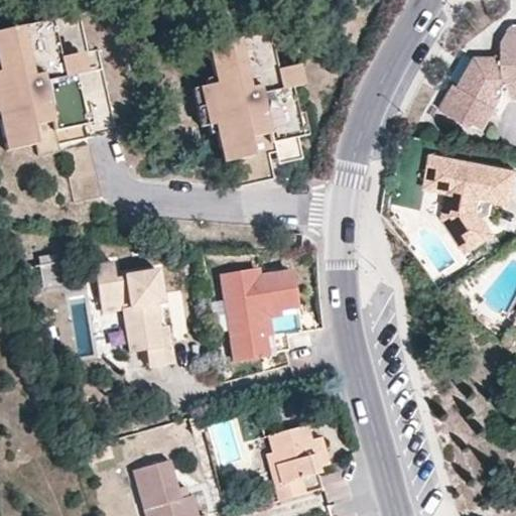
[(119,31),(116,19),(108,22),(104,7),(0,30),(0,123),(5,148),(34,142),(37,154),(62,148),(100,140),(98,135),(119,130),(127,133),(141,129),(139,120),(119,31)]
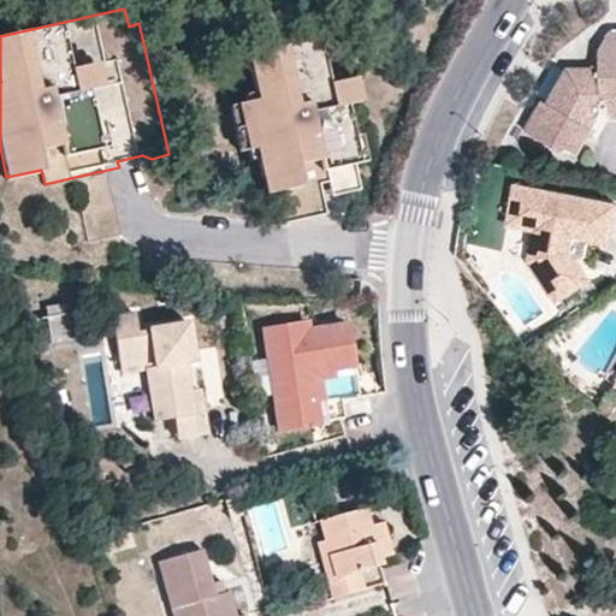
[(149,21),(138,23),(142,37),(153,34),(149,21)]
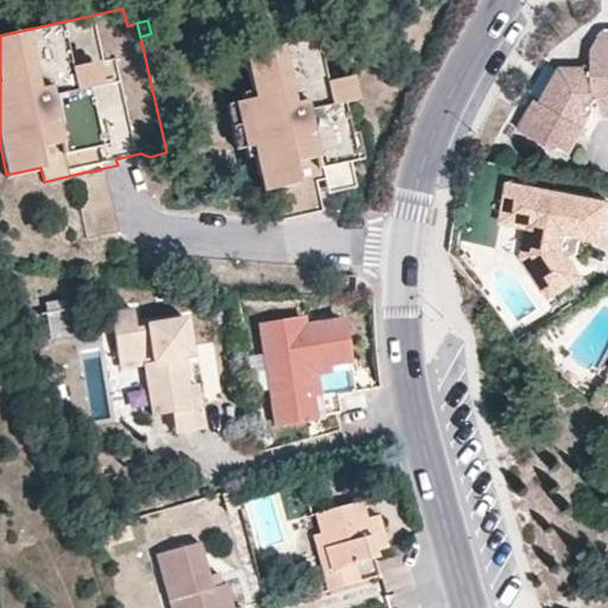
[(526,131),(562,152),(564,147),(578,154),(582,147),(597,119),(596,107),(602,108),(602,113),(607,113),(607,33),(606,35),(594,55),(595,69),(563,69),(546,103),(540,102),(526,131)]
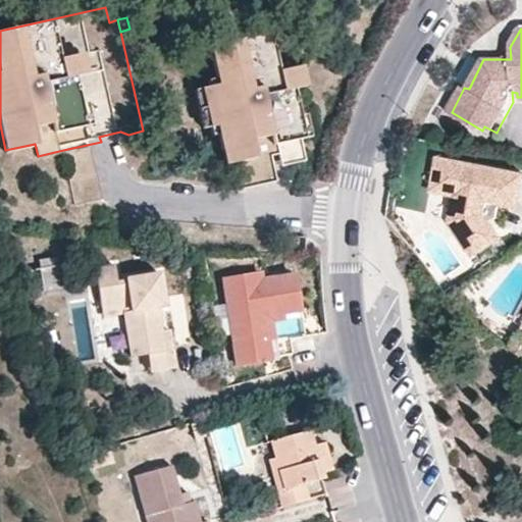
[(270,31),(209,45),(217,83),(201,87),(211,126),(216,125),(225,163),(235,161),(241,186),(276,178),(270,154),(278,153),(281,161),(283,162),(285,163),(303,159),(299,137),(306,136),(295,88),(306,85),(301,63),(280,68),(270,31)]
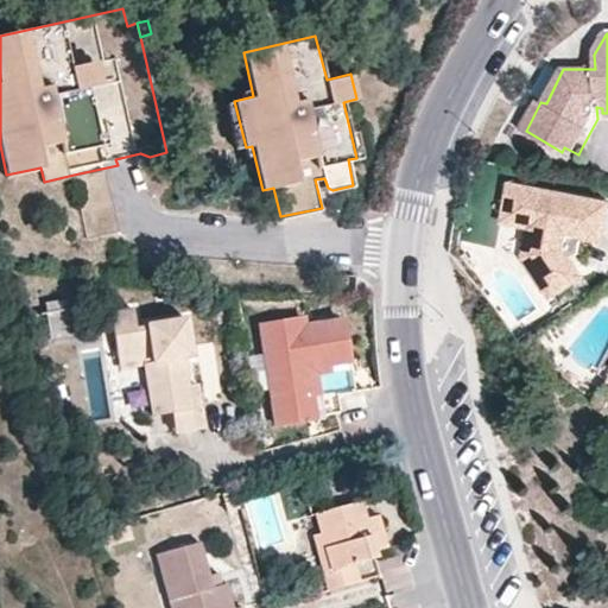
[(171,140),(164,141),(166,152),(173,151),(171,140)]
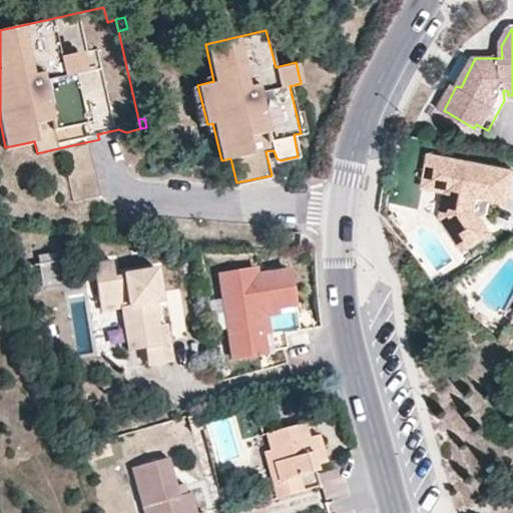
[(88,146),(64,152),(74,198),(99,193),(88,146)]
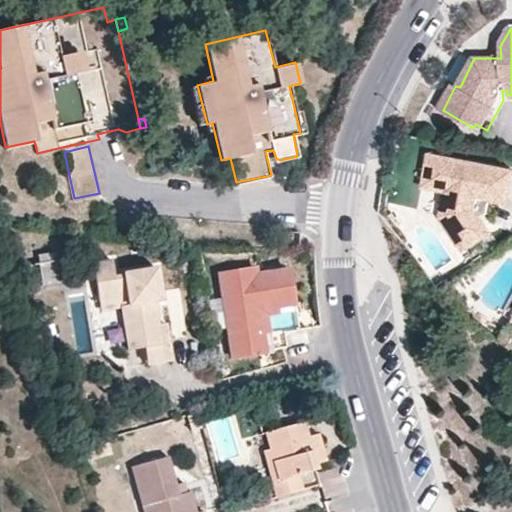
[(504,168),(429,155),(423,188),(445,192),(441,217),(464,251),(491,233),(480,217),(475,216),(477,199),(478,197),(490,199),(498,201),(504,168)]
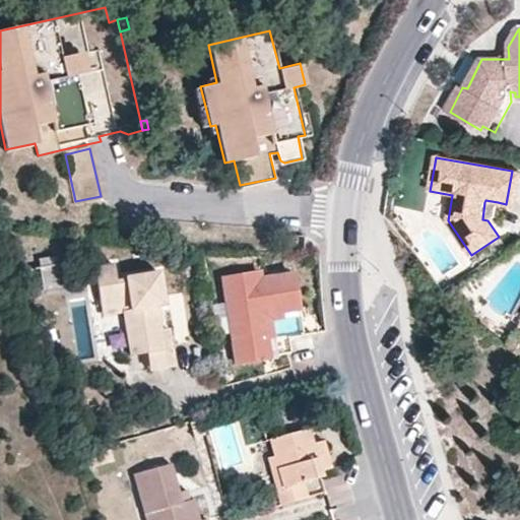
[(513,205),(519,173),(512,171),(506,204),(513,205)]
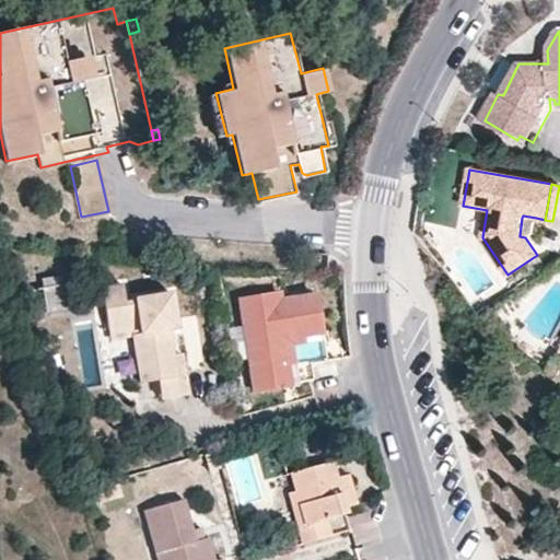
[(536,218),(523,216),(522,218),(520,236),(525,237),(534,232),(536,218)]
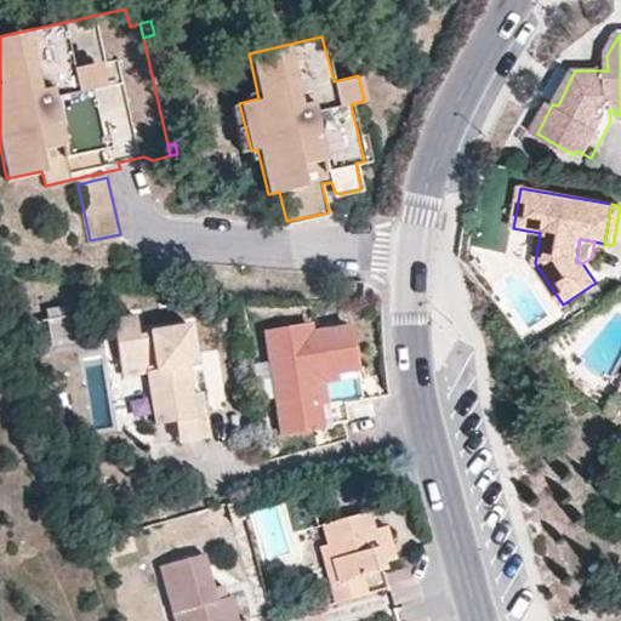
[(66,303),(44,307),(51,346),(73,342),(66,303)]
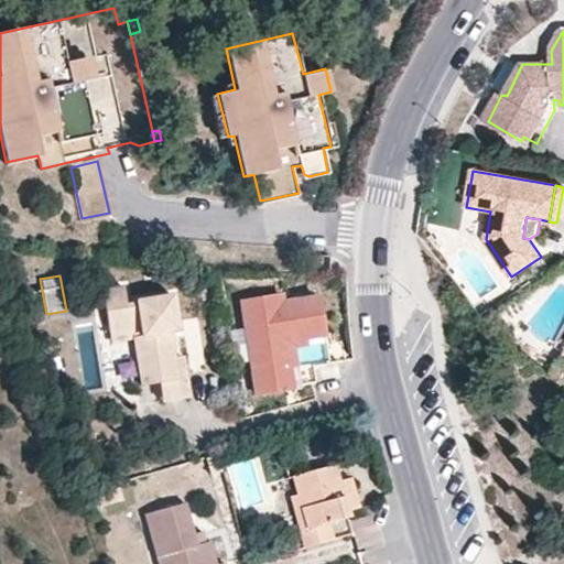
[(139,384),(159,381),(179,378),(175,357),(171,332),(179,329),(172,293),(134,299),(134,301),(126,302),(122,284),(100,288),(110,340),(131,339),(139,384)]
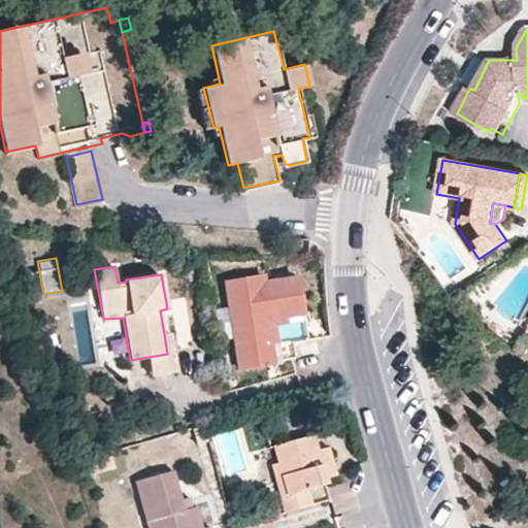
[(292,340),(276,342),(276,343),(273,343),(268,344),(268,342),(264,342),(260,320),(285,317),(301,314),(296,277),(263,283),(261,275),(226,282),(238,367),(271,363),(271,360),(295,357),(292,340)]
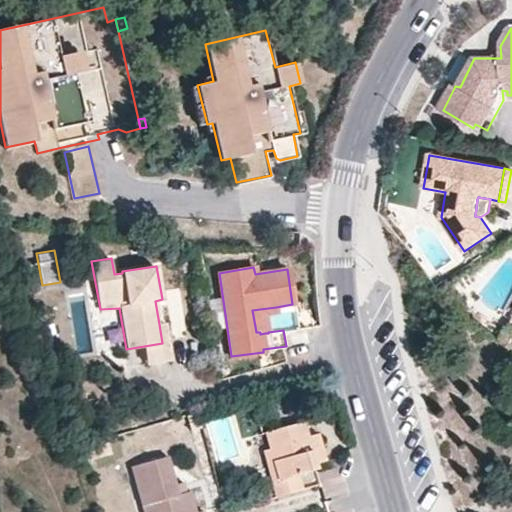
[(276,307),(252,310),(256,332),(260,332),(260,334),(265,333),(268,333),(268,332),(265,315),(277,313),(276,307)]
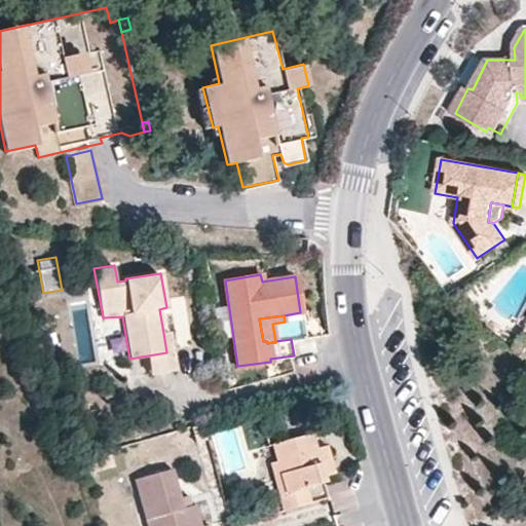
[(166,352),(148,355),(151,374),(176,370),(171,332),(163,333),(166,352)]
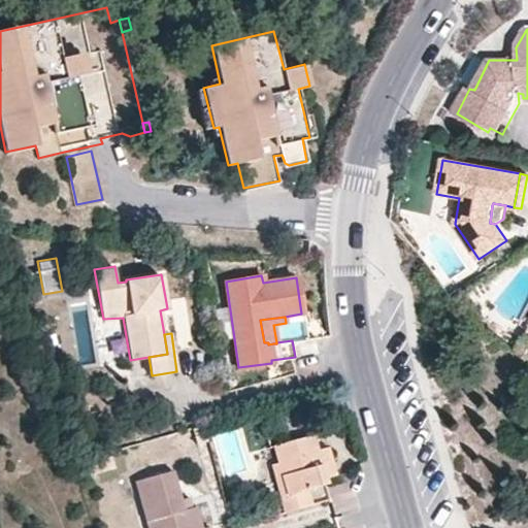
[(527,334),(526,333),(519,348),(527,353),(527,334)]
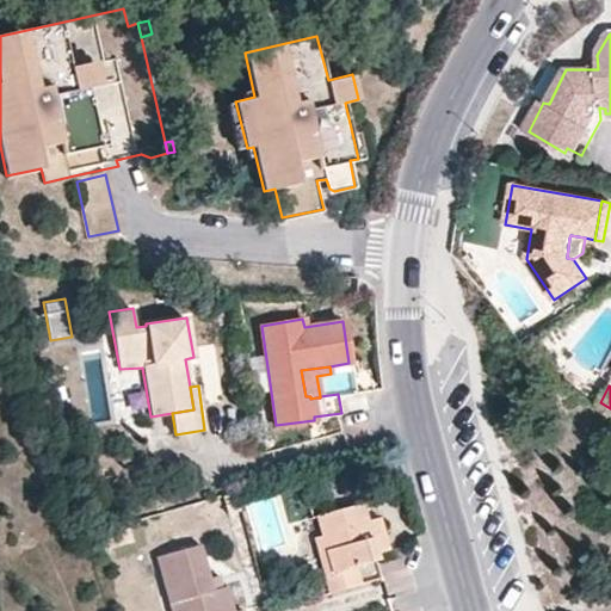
[(315,516),(321,536),(332,579),(325,580),(313,582),(316,594),(362,582),(358,565),(378,559),(376,549),(366,516),(363,503),(315,516)]
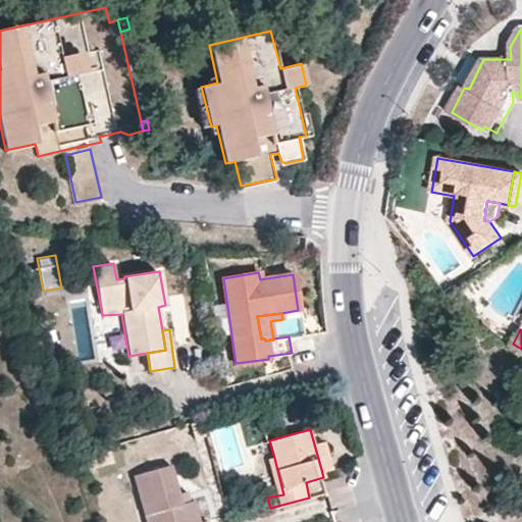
[(323,438),(313,440),(321,469),(331,467),(323,438)]
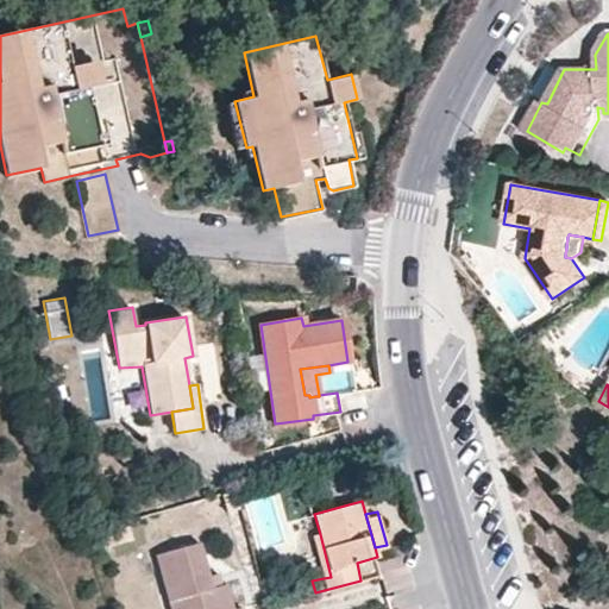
[(331,577),(320,534),(312,535),(324,578),(331,577)]
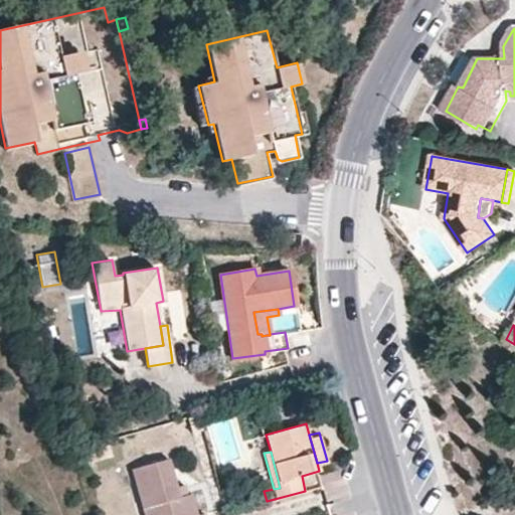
[(192,493),(188,494),(179,496),(176,486),(167,459),(131,469),(144,514),(205,514),(205,513),(197,514),(192,493)]
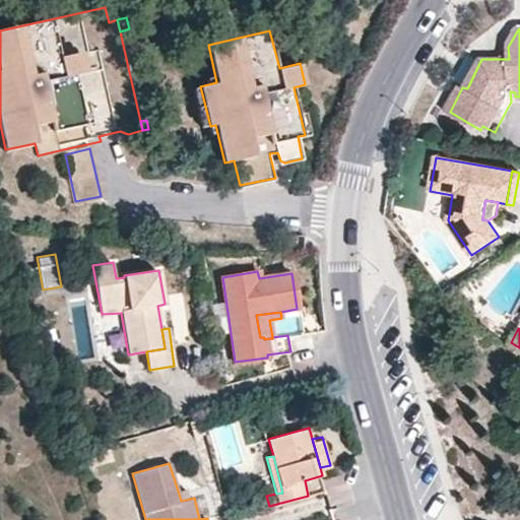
[(187,489),(178,491),(181,501),(190,499),(187,489)]
